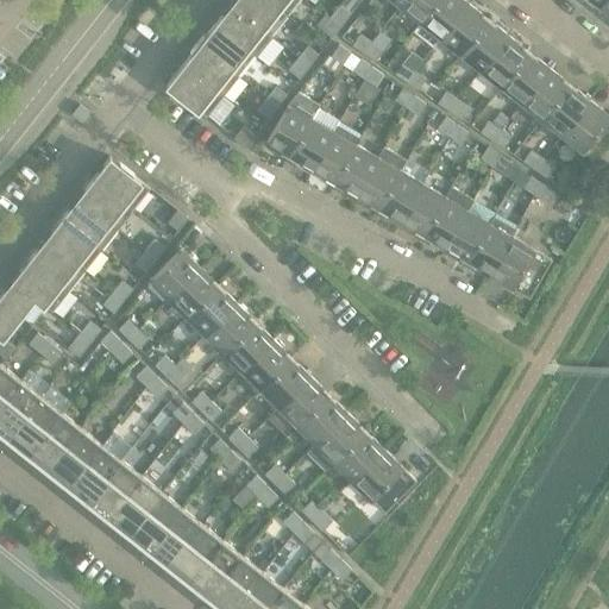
[(268,0),(234,0),(231,4),(271,36),(288,16),(268,0)]
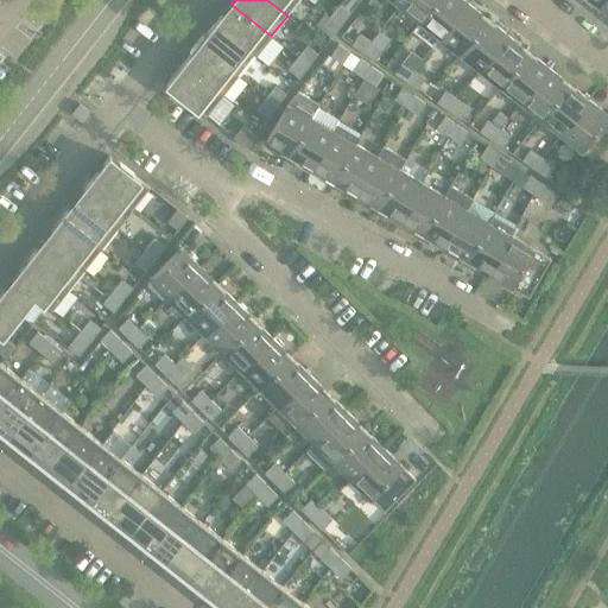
[(267,0),(287,16),(299,0),(267,0)]
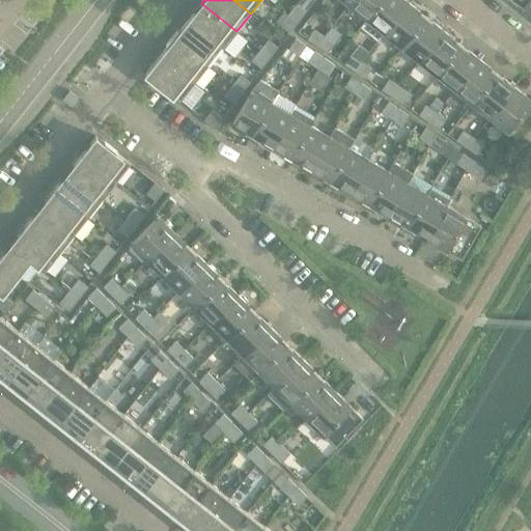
[(354,0),(350,5),(367,20),(382,0),(354,0)]
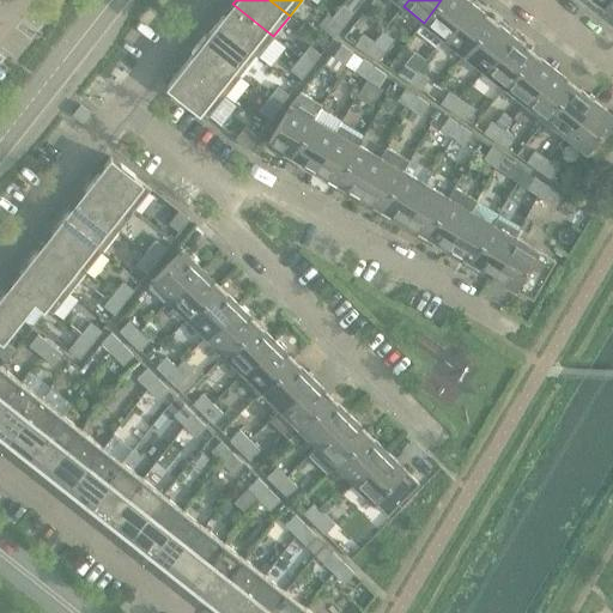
[(467,0),(441,0),(424,23),(417,31),(437,47),(444,38),(472,4),(467,0)]
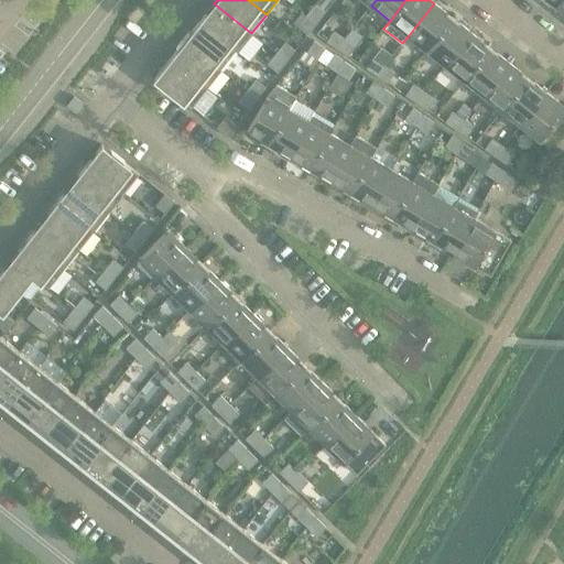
[(214,3),(199,22),(237,52),(251,33),(214,3)]
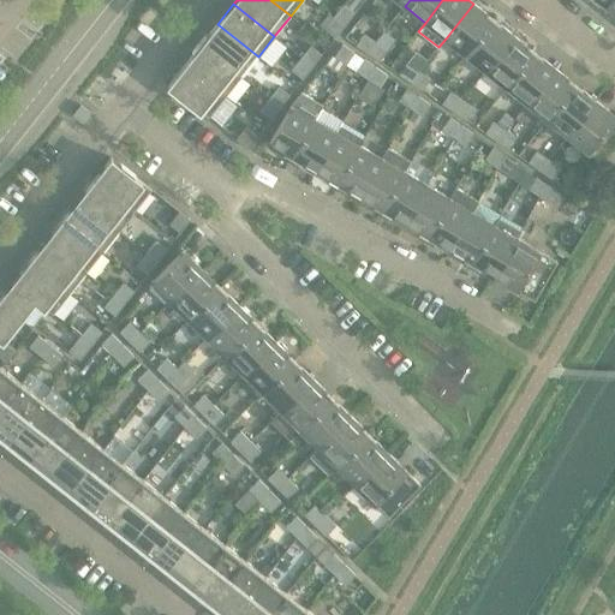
[(473,4),(446,39),(466,55),(494,19),(473,4)]
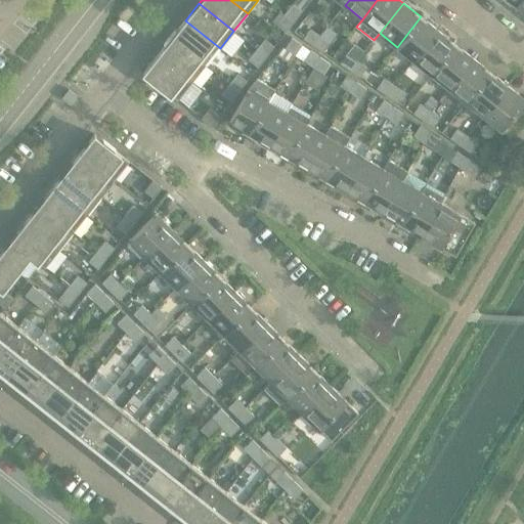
[(293,4),(285,14),(295,23),(303,12),(293,4)]
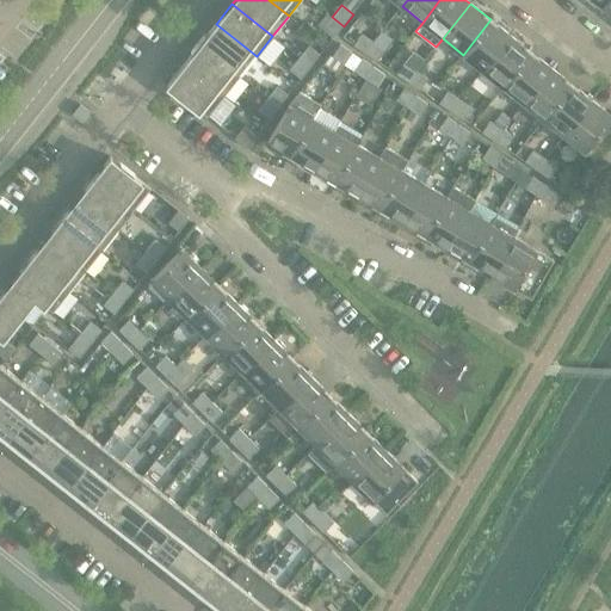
[(344,26),(332,17),(322,30),(334,38),(344,26)]
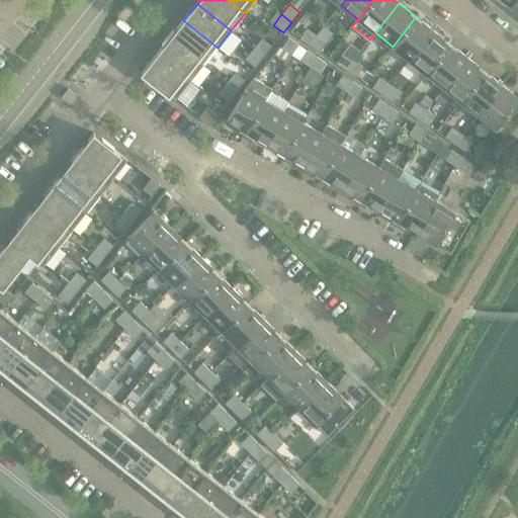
[(416,16),(393,47),(410,60),(433,30),(416,16)]
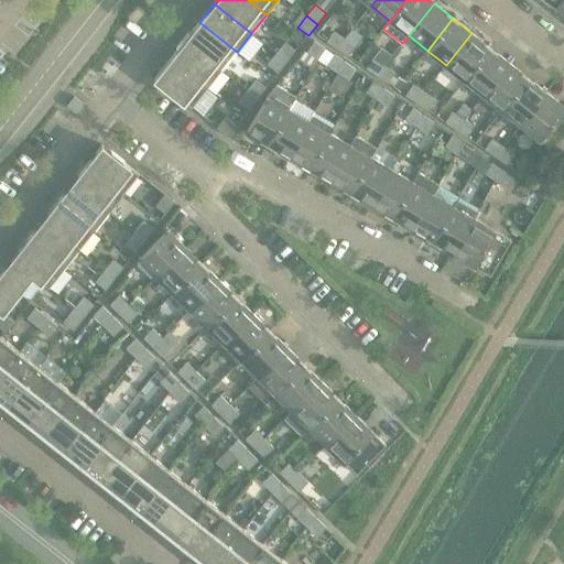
[(199,22),(185,41),(223,71),(237,52),(199,22)]
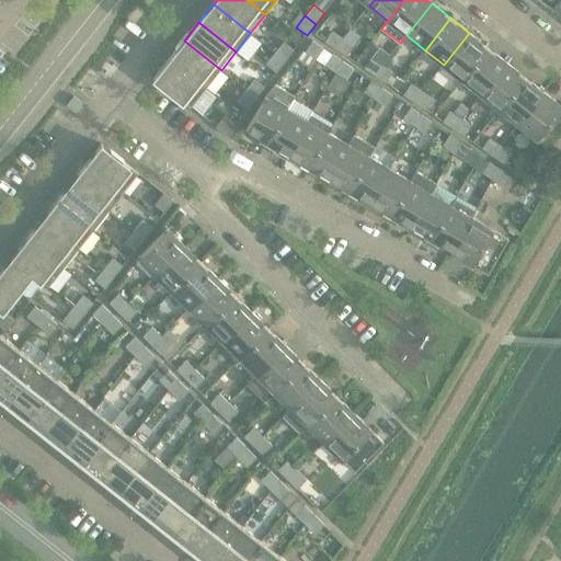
[(324,43),(335,49),(343,38),(332,32),(324,43)]
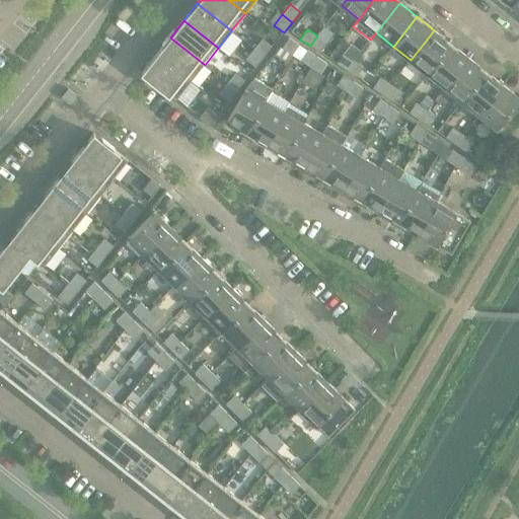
[(434,30),(411,60),(428,74),(451,45),(434,30)]
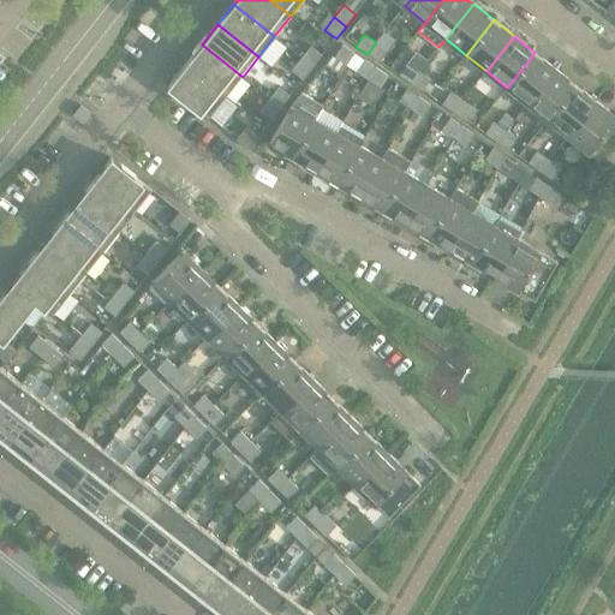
[(376,42),(368,54),(380,63),(388,51),(376,42)]
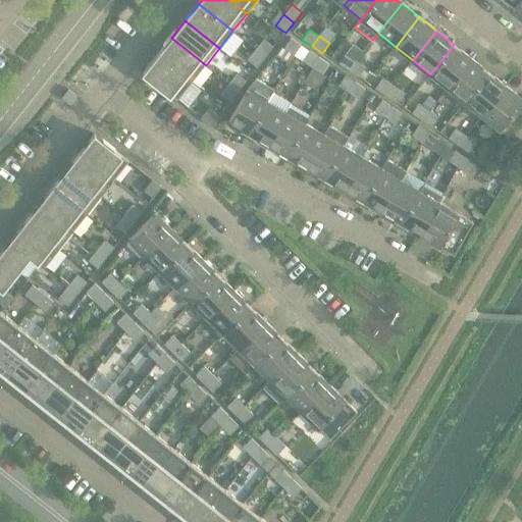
[(171,38),(157,55),(192,83),(206,65),(171,38)]
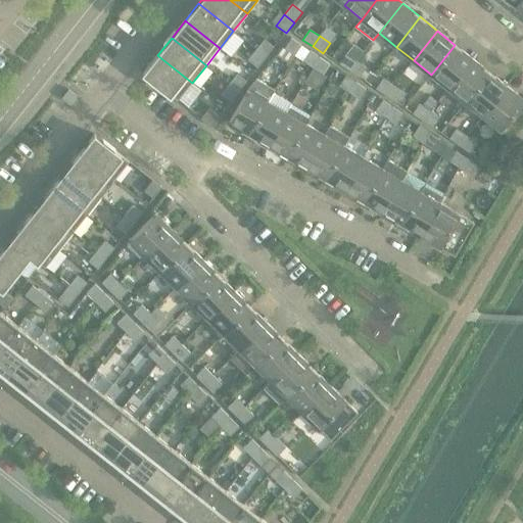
[(291,39),(291,40),(284,49),(294,56),(301,46),(291,39)]
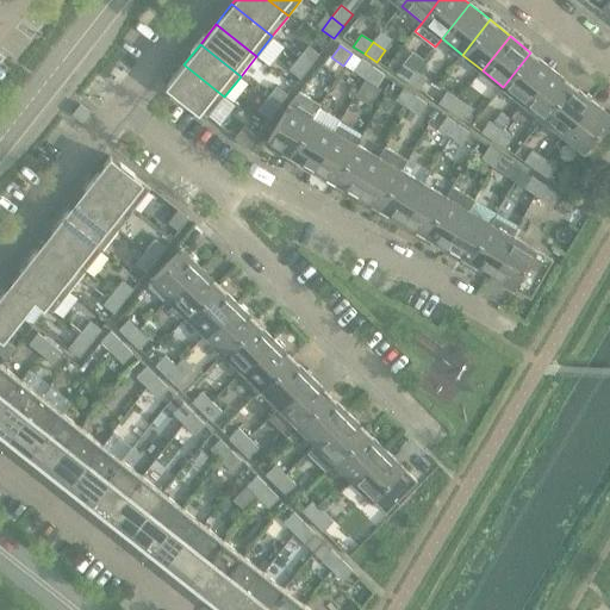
[(309,47),(299,58),(310,67),(321,55),(309,47)]
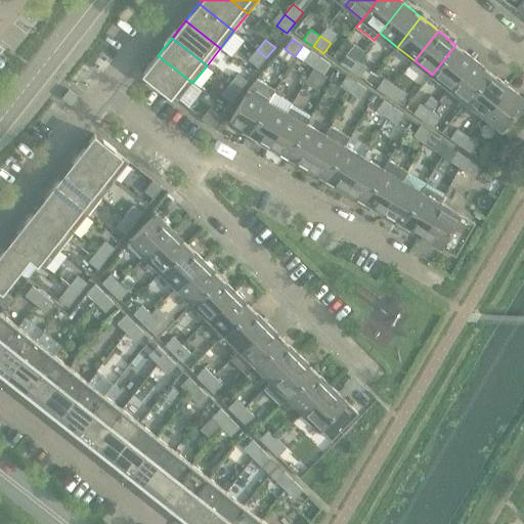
[(455,45),(432,75),(449,89),(473,58),(455,45)]
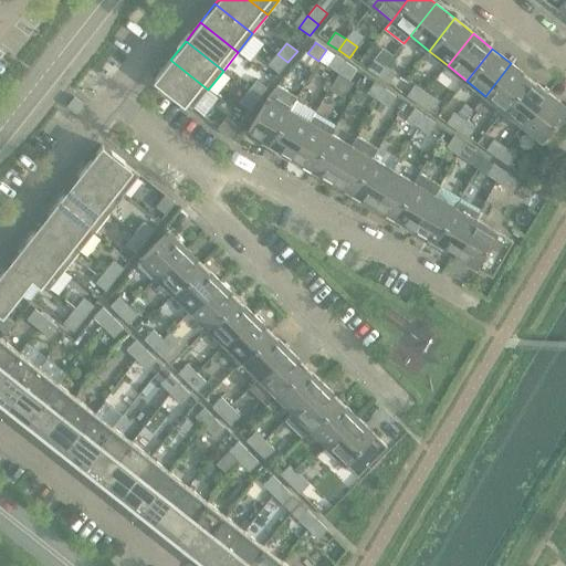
[(287,62),(278,54),(269,65),(279,73),(287,62)]
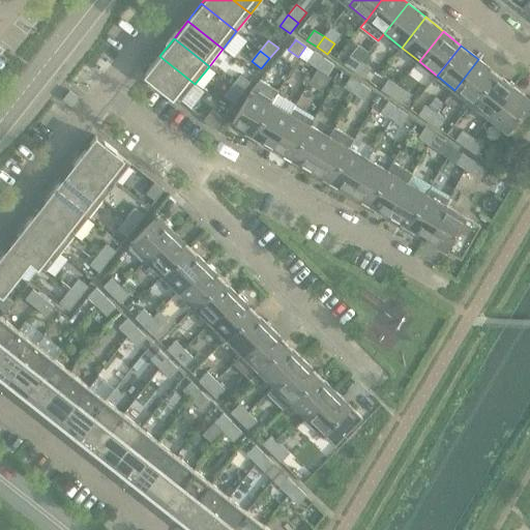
[(306,62),(317,69),(324,59),(314,52),(306,62)]
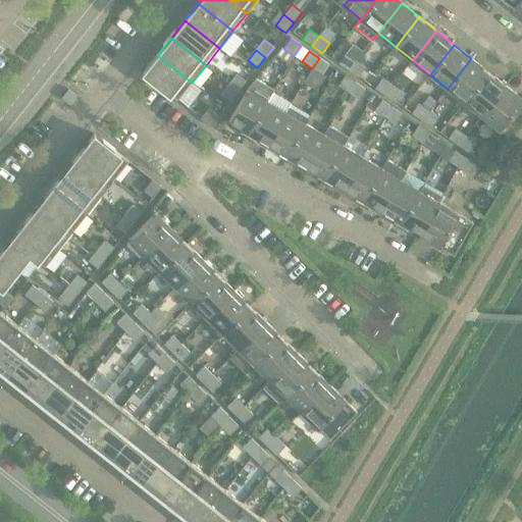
[(338,64),(349,71),(356,61),(346,54),(338,64)]
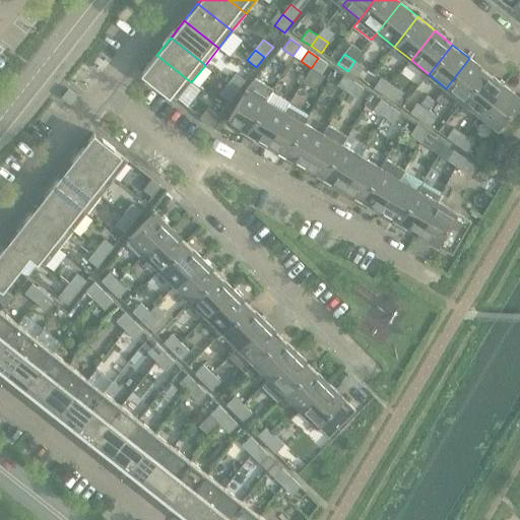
[(191,82),(156,55),(142,73),(177,101),(191,82)]
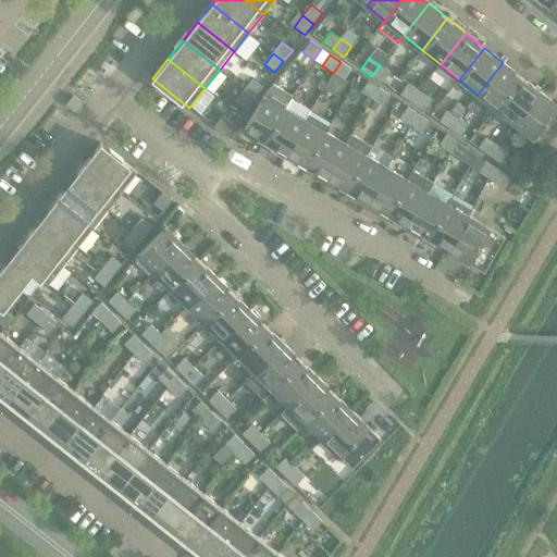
[(341,62),(333,73),(344,81),(351,70),(341,62)]
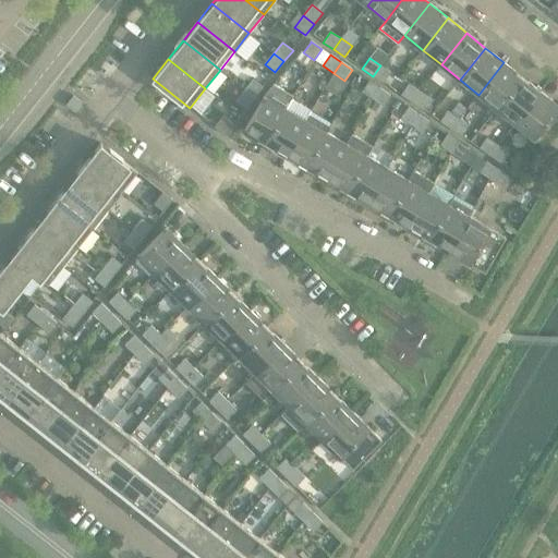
[(504,62),(478,95),(497,109),(522,77),(504,62)]
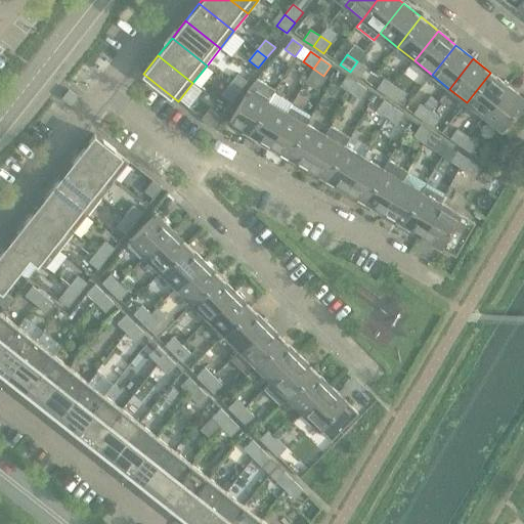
[(357,61),(350,72),(360,78),(366,68),(357,61)]
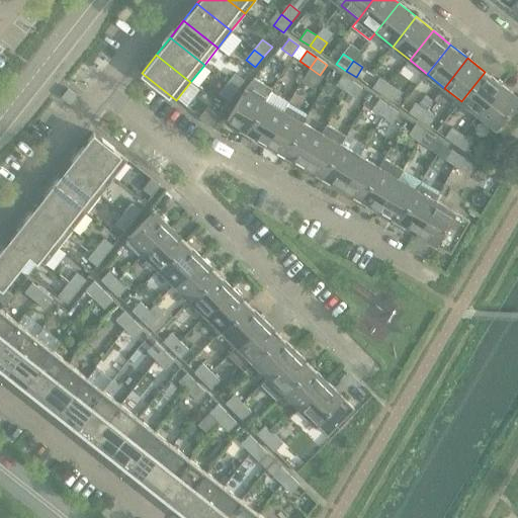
[(485,72),(461,101),(479,115),(502,85),(485,72)]
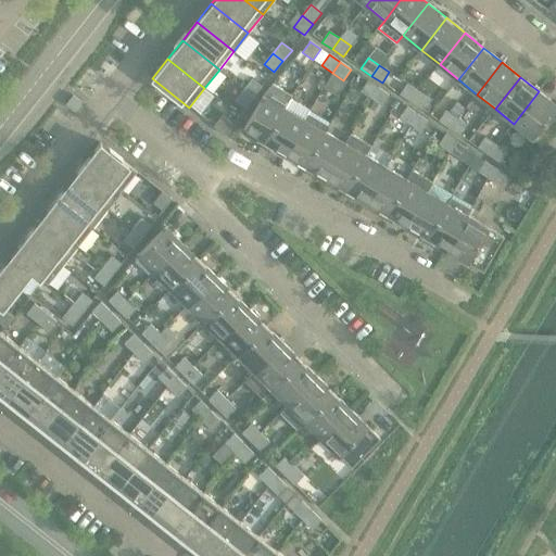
[(252,78),(243,89),(254,98),(263,87),(252,78)]
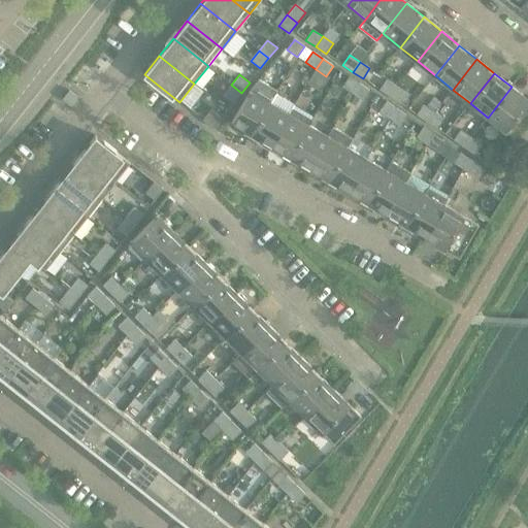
[(342,88),(353,94),(360,84),(350,77),(342,88)]
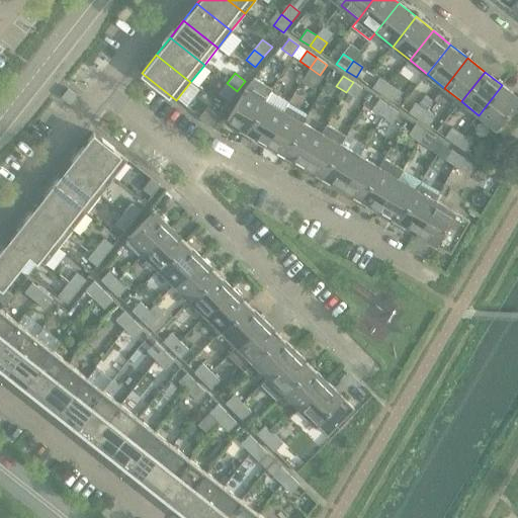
[(372,88),(382,95),(390,85),(379,78),(372,88)]
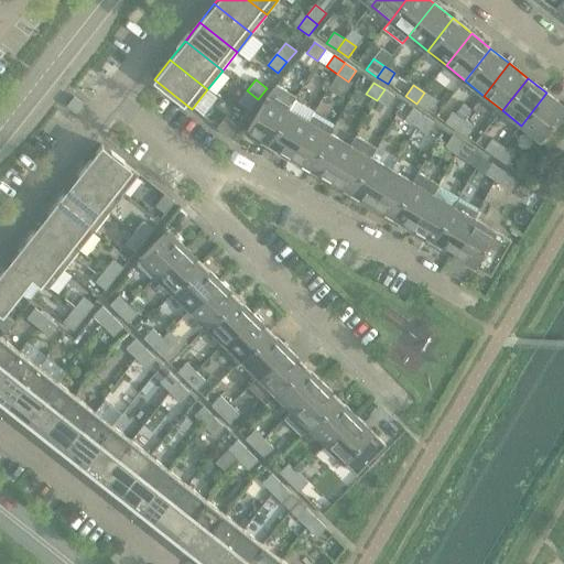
[(384,89),(377,100),(388,108),(394,97),(384,89)]
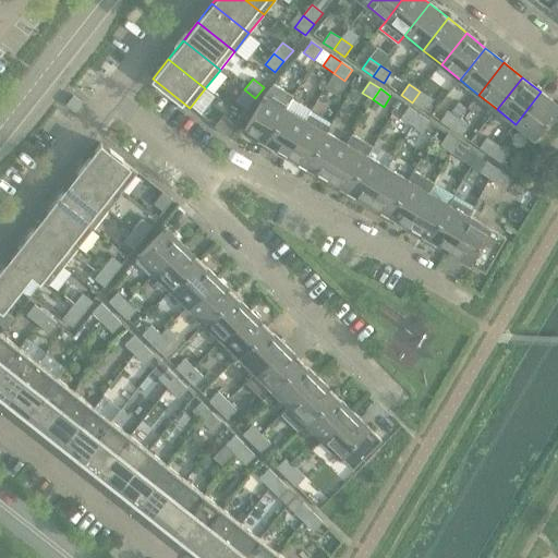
[(255,98),(244,89),(235,101),(246,109),(255,98)]
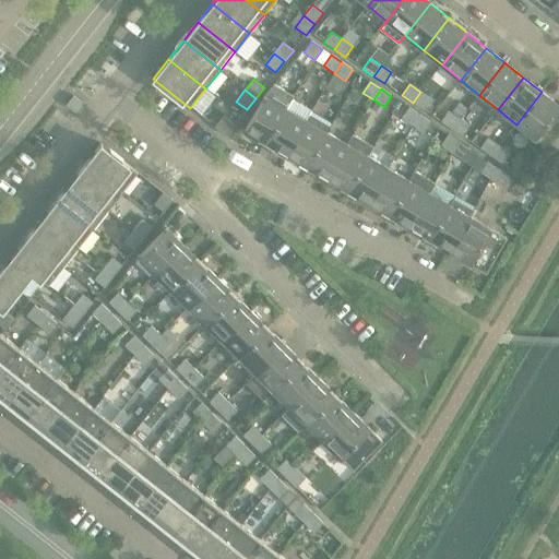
[(420,92),(413,103),(424,110),(430,99),(420,92)]
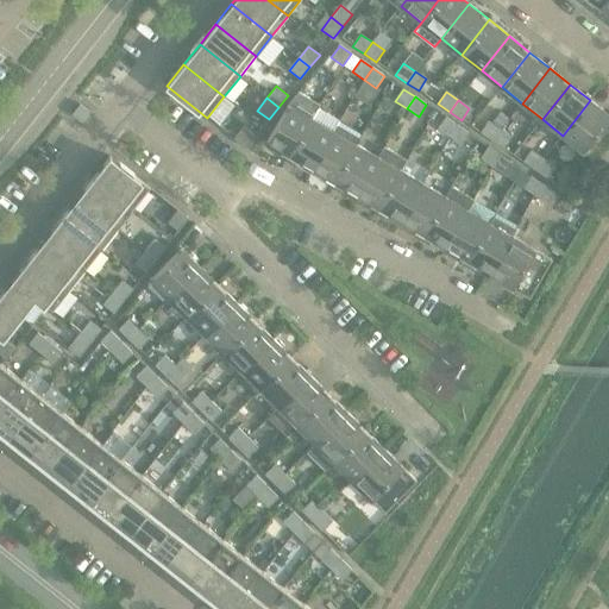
[(608,114),(590,100),(563,136),(598,164),(608,150),(608,114)]
